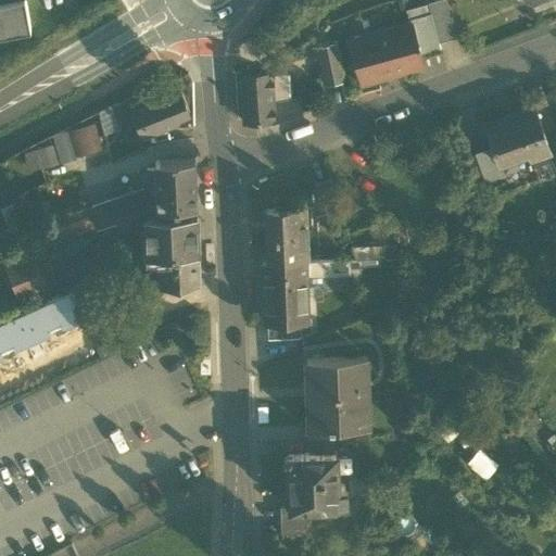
[(0,0),(0,28),(30,23),(26,0),(0,0)]
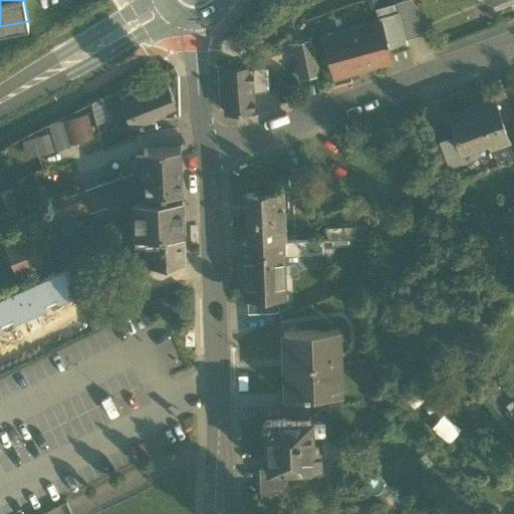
[(396,3),(399,12),(406,39),(421,35),(411,0),(402,0),(396,2),(396,3)]
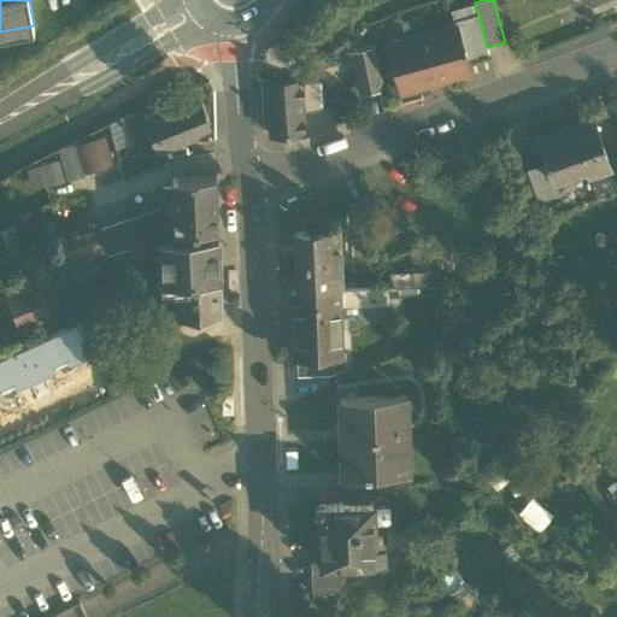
[(457,10),(459,21),(479,15),(475,4),(457,10)]
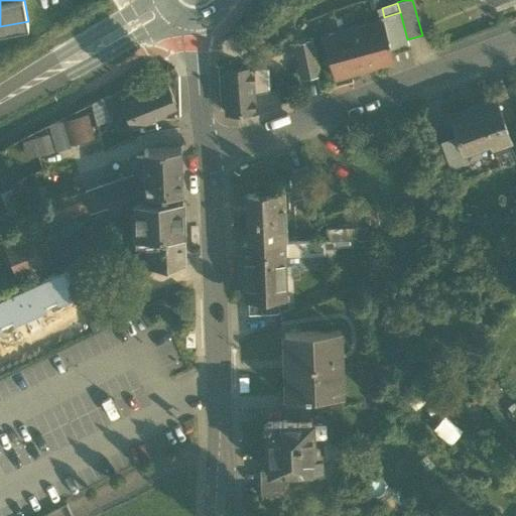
[(409,47),(407,39),(400,12),(384,17),(379,18),(381,24),(382,24),(390,53),(409,47)]
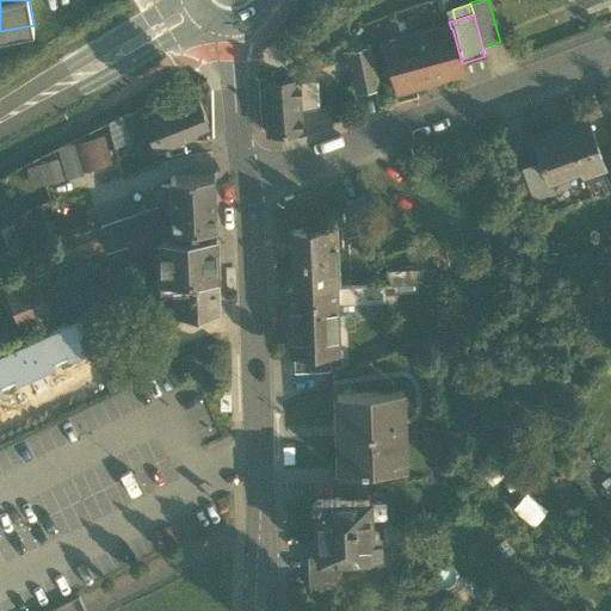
[(389,45),(401,90),(464,72),(462,63),(452,29),(451,29),(389,45)]
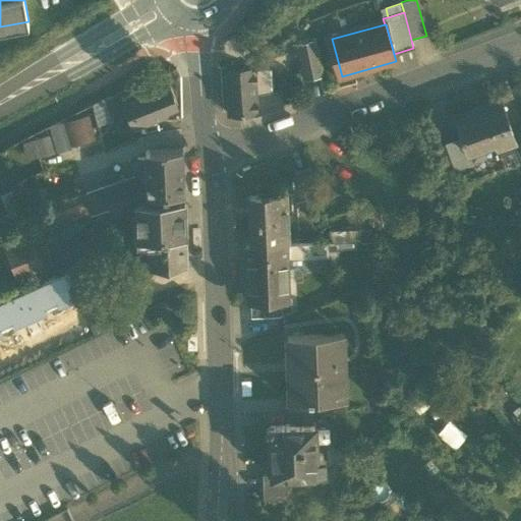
[(298,45),(305,77),(320,74),(313,42),(298,45)]
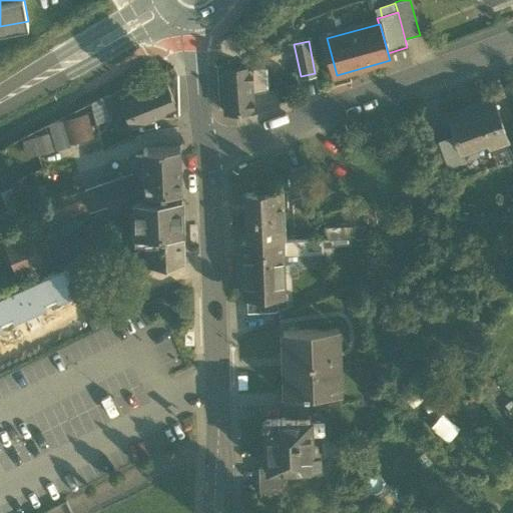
[(274,90),(267,92),(253,95),(252,69),(252,68),(221,69),(224,113),(252,111),(278,104),(274,90)]
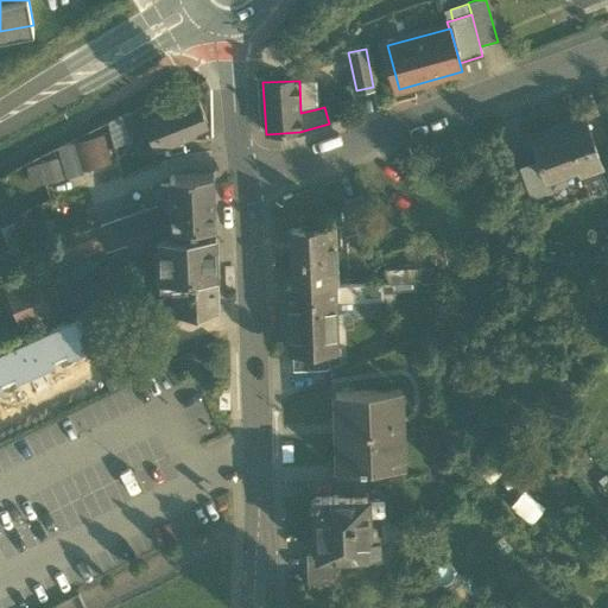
[(315,81),(299,82),(301,113),(316,109),(315,81)]
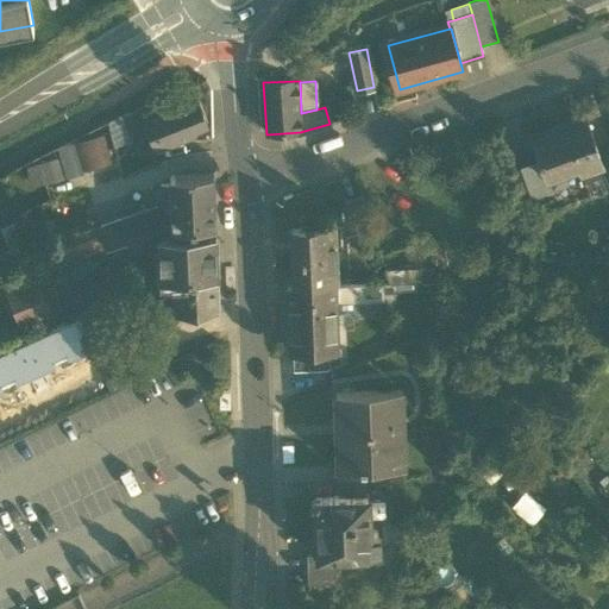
[(150,133),(156,150),(194,136),(193,132),(208,125),(200,105),(186,111),(184,107),(145,123),(150,133)]
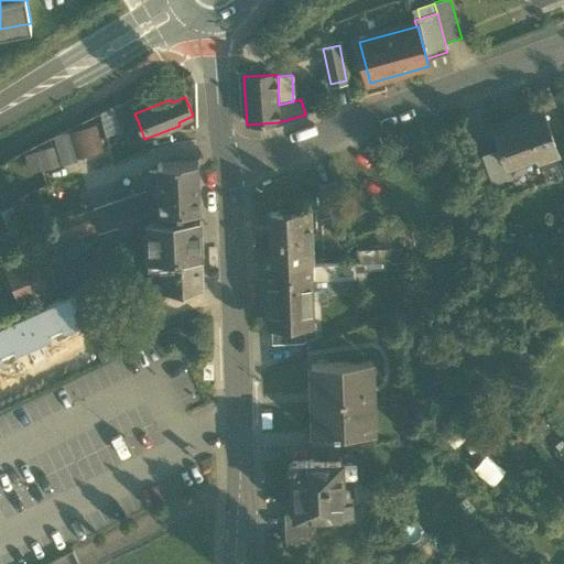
[(501,150),(507,165),(509,164),(537,154),(539,161),(559,153),(542,109),(492,127),(501,150)]
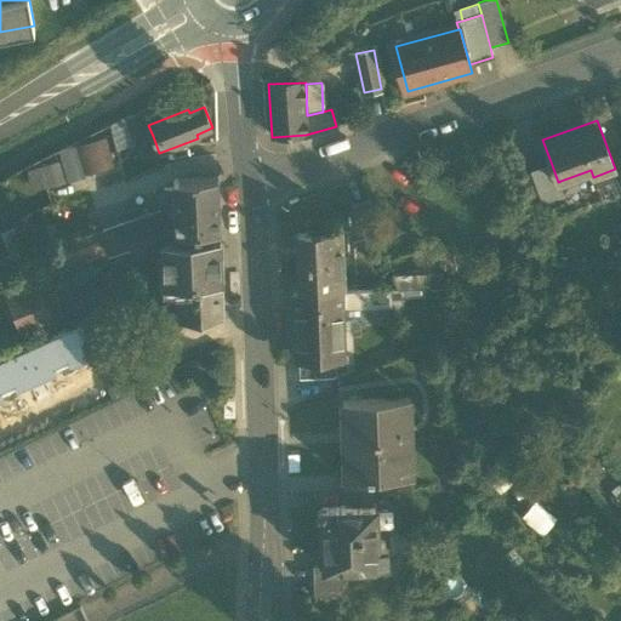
[(129,134),(134,144),(153,136),(148,125),(129,134)]
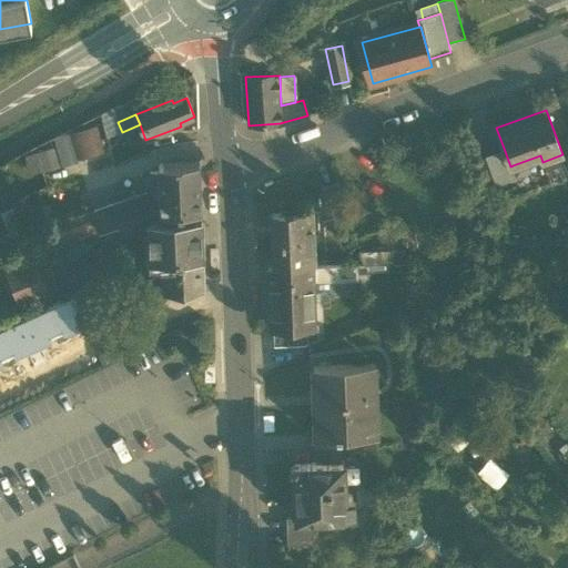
[(71,134),(77,159),(102,153),(97,128),(71,134)]
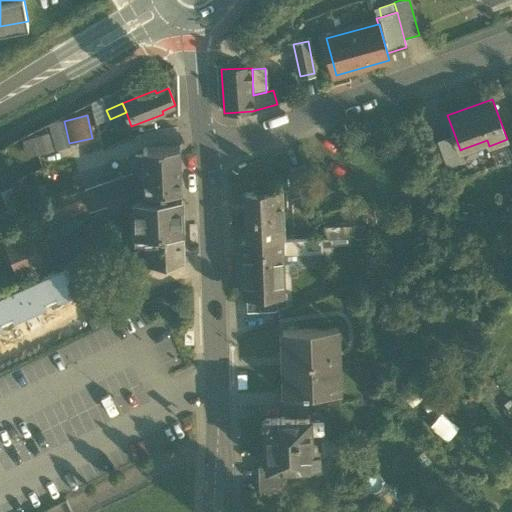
[(438,143),(447,168),(465,161),(462,149),(460,150),(455,136),(438,143)]
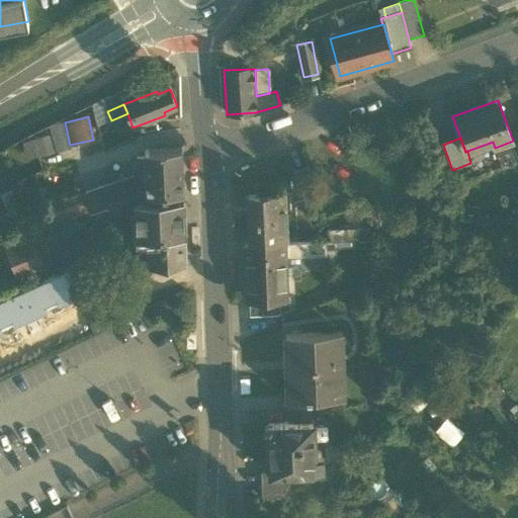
[(146,176),(146,185),(136,186),(133,178),(86,193),(91,210),(137,194),(146,194),(183,192),(181,148),(145,150),(145,159),(138,159),(139,177),(146,176)]
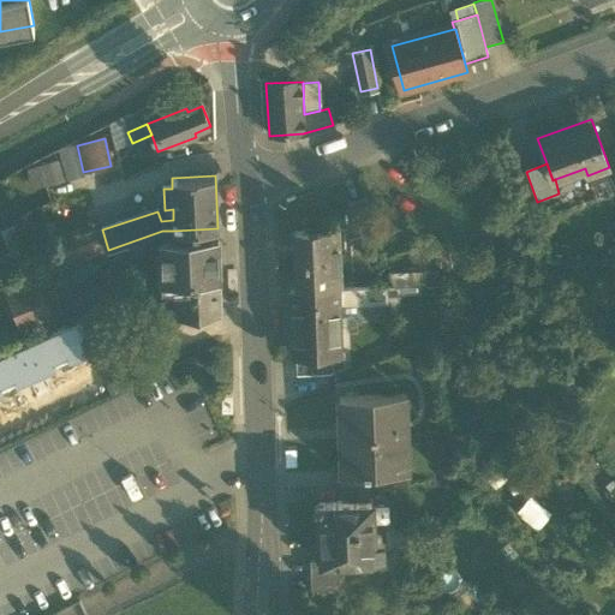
[(351,206),(362,238),(376,233),(364,201),(351,206)]
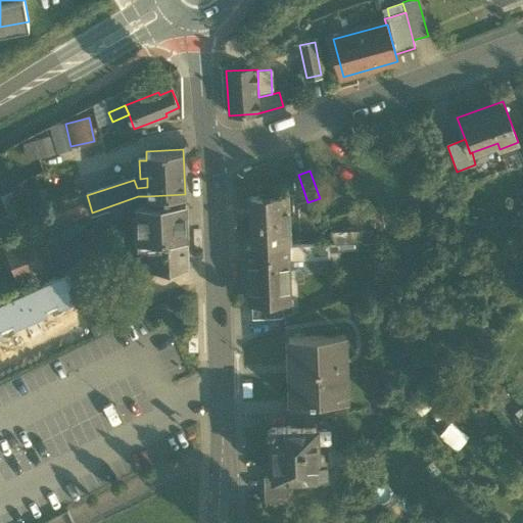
[(58,202),(63,217),(86,207),(81,193),(58,202)]
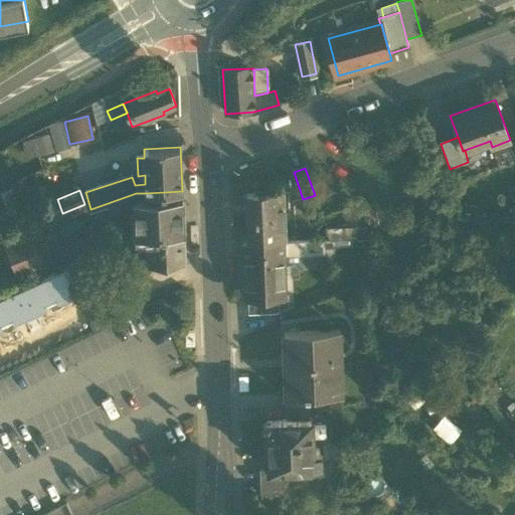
[(247,195),(248,242),(282,241),(282,229),(281,223),(286,223),(285,194),(247,195)]
